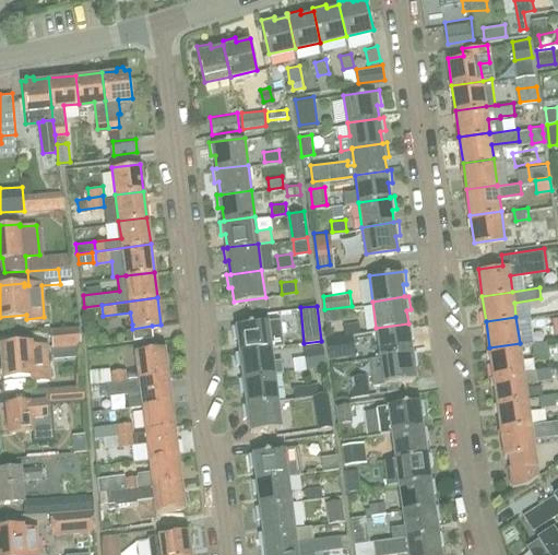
[(281,318),(232,325),(234,338),(238,337),(239,349),(271,345),(284,343),(281,318)]
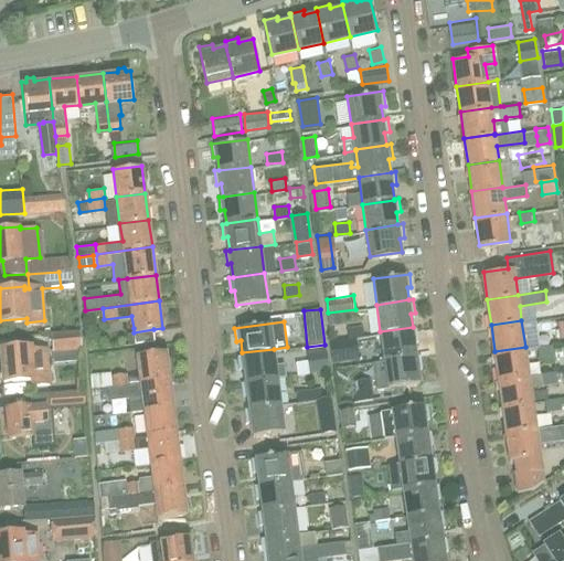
[(350,337),(364,336),(362,323),(348,325),(350,337)]
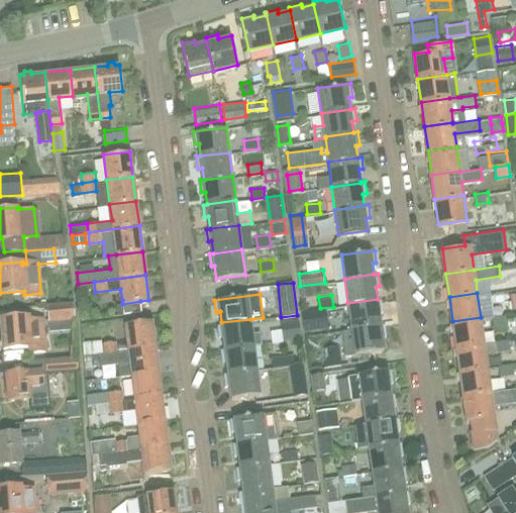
[(383,311),(382,298),(378,299),(347,303),(350,327),(381,323),(379,311),(383,311)]
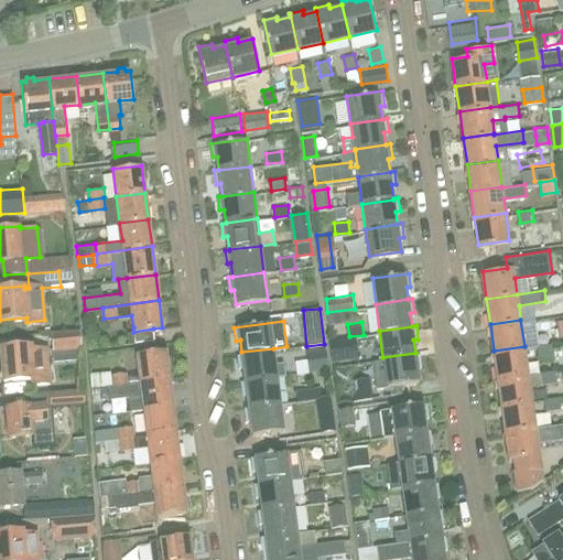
[(133,327),(127,329),(128,342),(155,338),(153,329),(133,332),(133,327)]
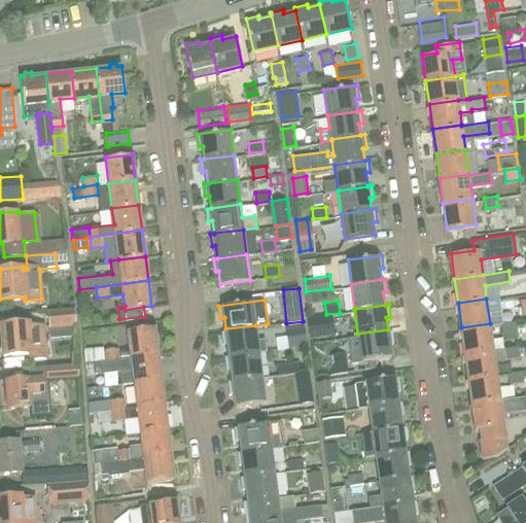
[(75,308),(48,309),(49,325),(76,324),(75,308)]
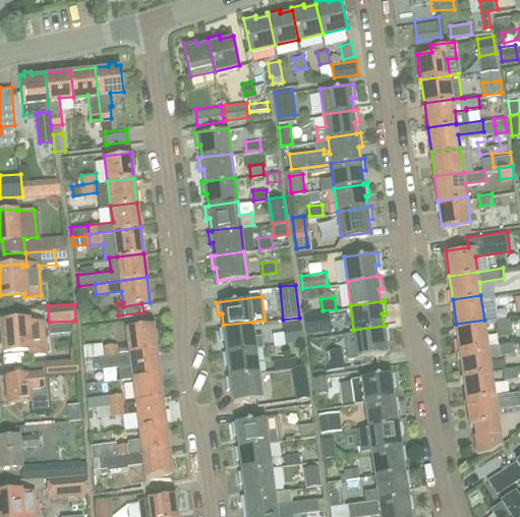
[(323,310),(306,312),(308,332),(325,330),(323,310)]
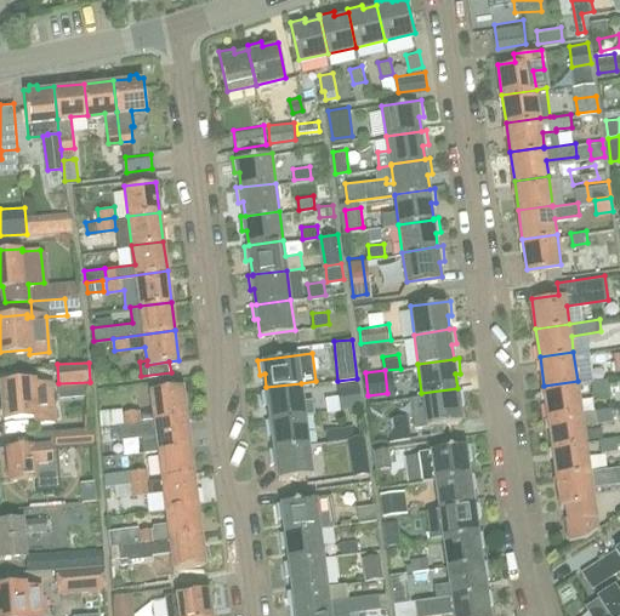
[(609,391),(608,377),(591,380),(593,393),(609,391)]
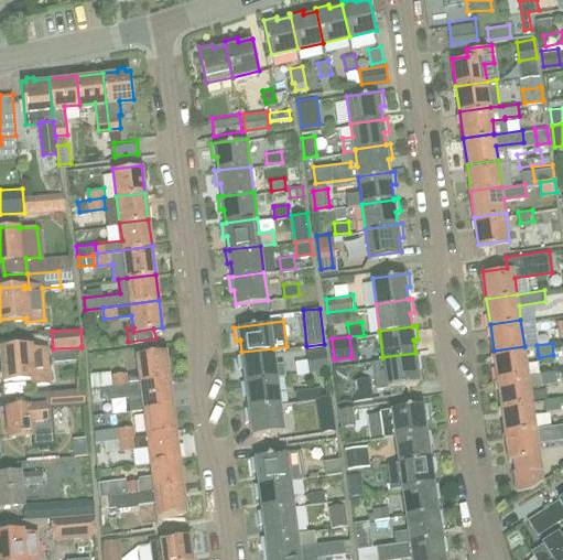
[(31,377),(32,383),(50,381),(46,346),(29,347),(29,345),(1,347),(4,380),(31,377)]
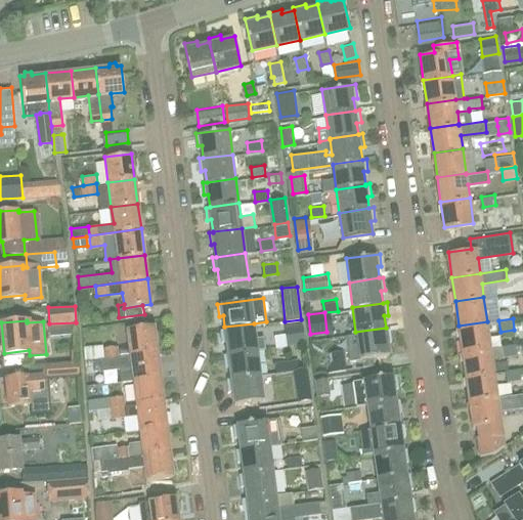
[(301,321),(286,323),(288,344),(304,341),(301,321)]
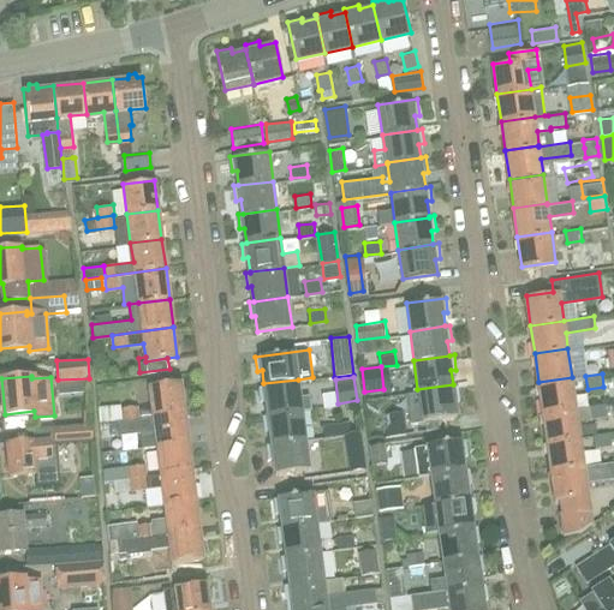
[(576,406),(572,377),(538,382),(543,411),(576,406)]
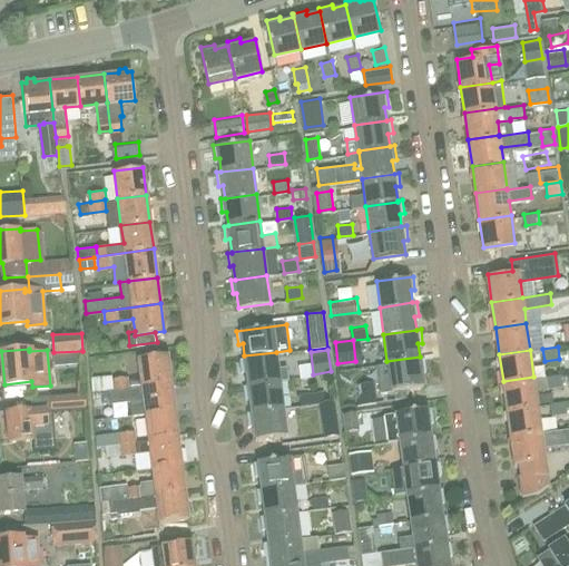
[(244,355),(241,357),(242,370),(246,370),(247,383),(280,379),(276,352),(244,355)]
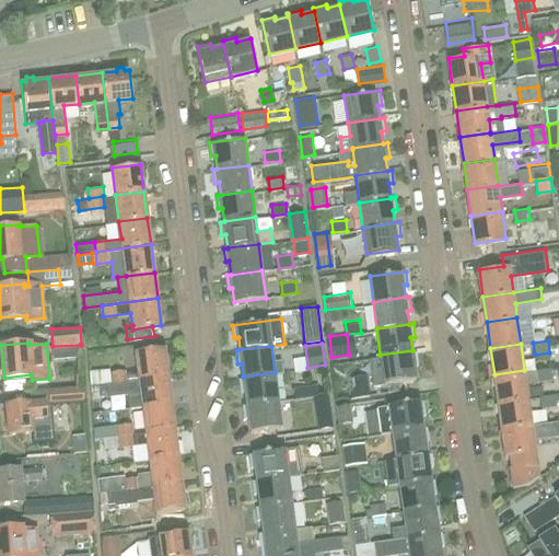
[(139,378),(167,374),(164,347),(136,351),(139,378)]
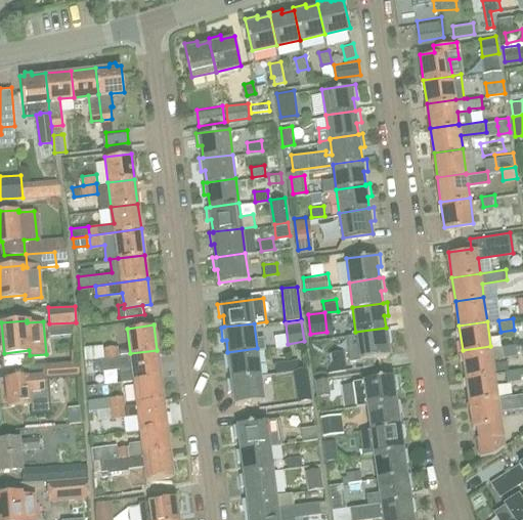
[(386,328),(355,332),(347,333),(350,357),(389,352),(388,340),(392,340),(390,327),(386,328)]
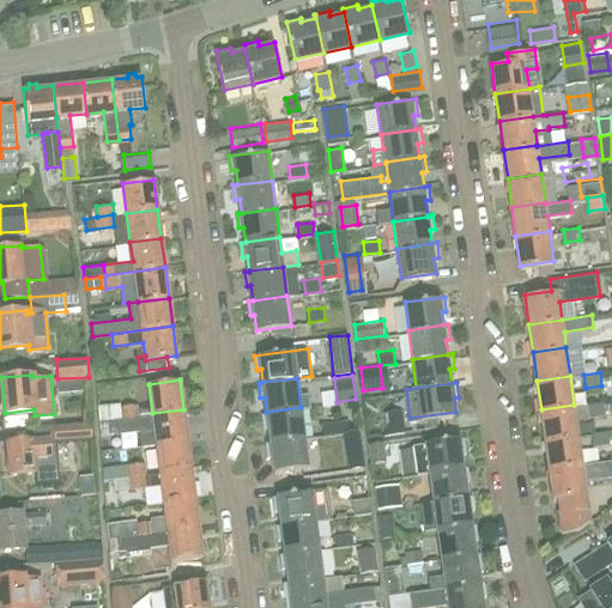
[(575,407),(574,405),(541,409),(545,438),(579,433),(576,419),(606,413),(606,412),(609,412),(607,402),(604,402),(604,401),(575,407)]
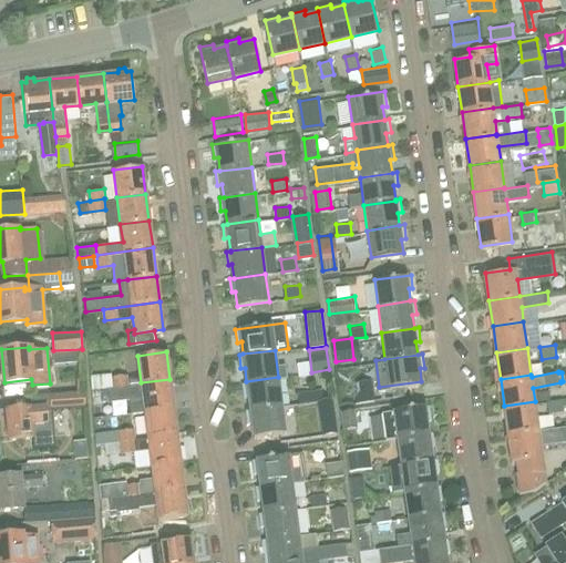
[(127,374),(113,375),(114,387),(129,385),(127,374)]
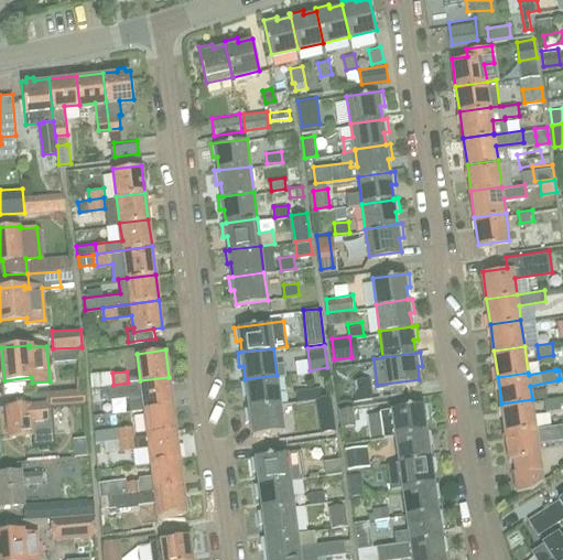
[(245,379),(241,379),(242,392),(247,392),(249,405),(280,401),(277,375),(245,379)]
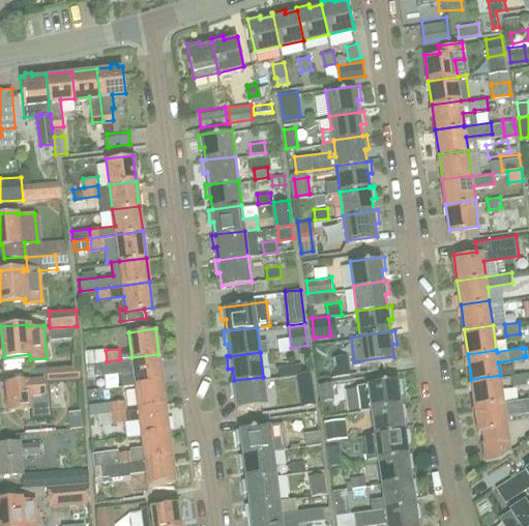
[(336,375),(350,373),(348,353),(333,355),(336,375)]
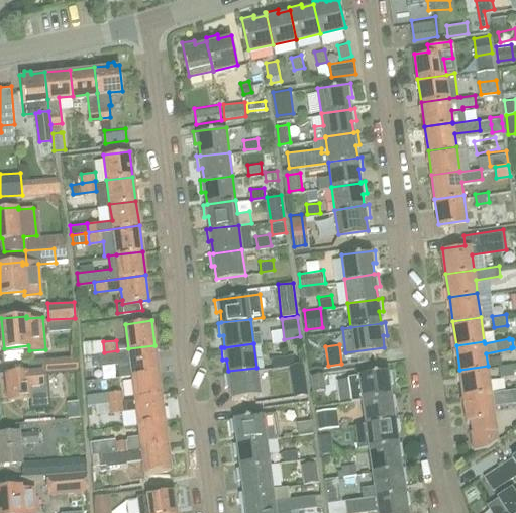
[(155,345),(128,348),(131,373),(158,370),(155,345)]
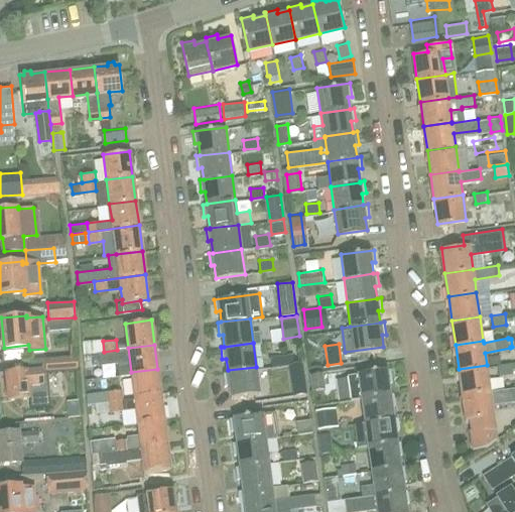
[(315,364),(312,355),(303,358),(300,346),(285,351),(291,371),(315,364)]
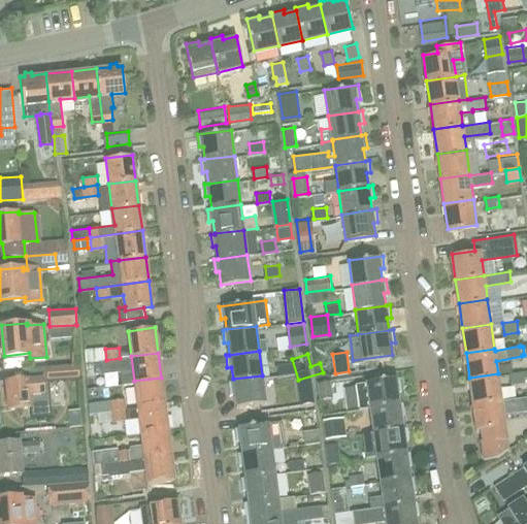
[(289,362),(277,363),(278,373),(290,372),(289,362)]
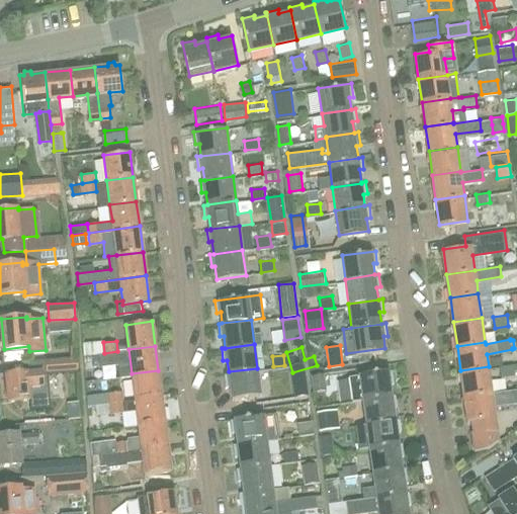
[(29,372),(6,374),(8,401),(30,399),(30,398),(45,397),(42,372),(78,370),(77,357),(40,359),(40,358),(28,359),(29,372)]
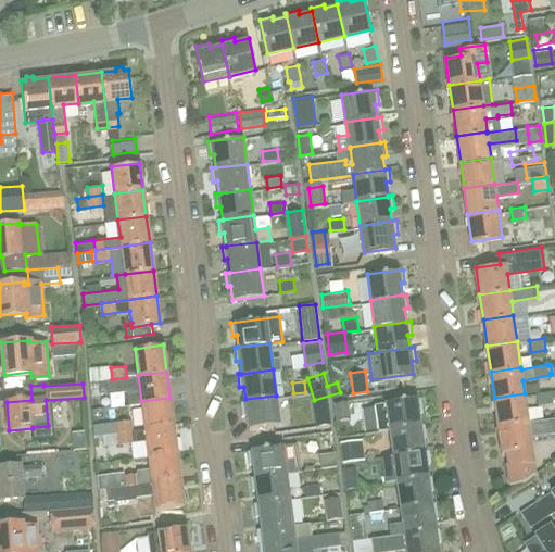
[(539,403),(553,401),(552,390),(538,392),(539,403)]
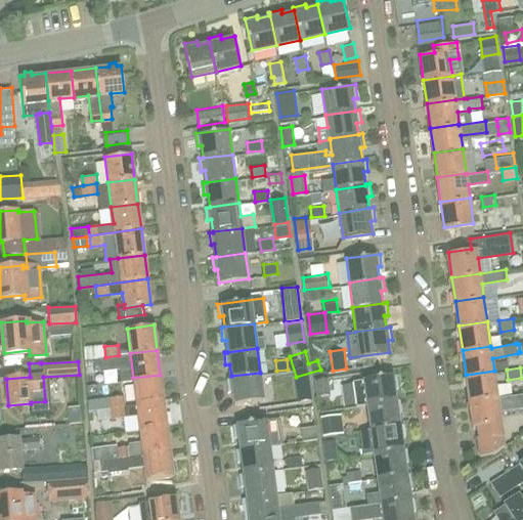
[(494,371),(466,375),(470,399),(497,395),(494,371)]
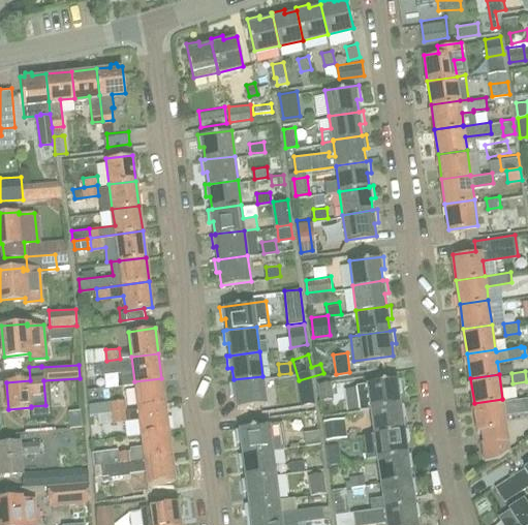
[(234,379),(229,380),(230,394),(235,393),(237,406),(267,402),(262,376),(234,379)]
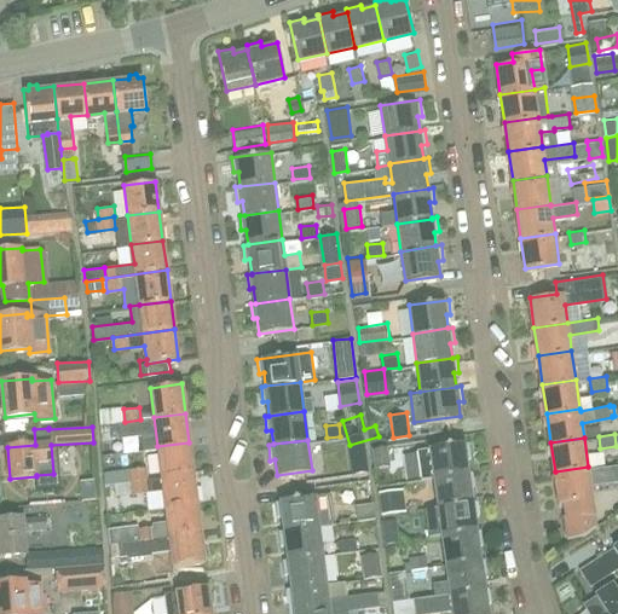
[(471,455),(468,440),(419,447),(422,476),(433,475),(468,470),(466,456),(471,455)]
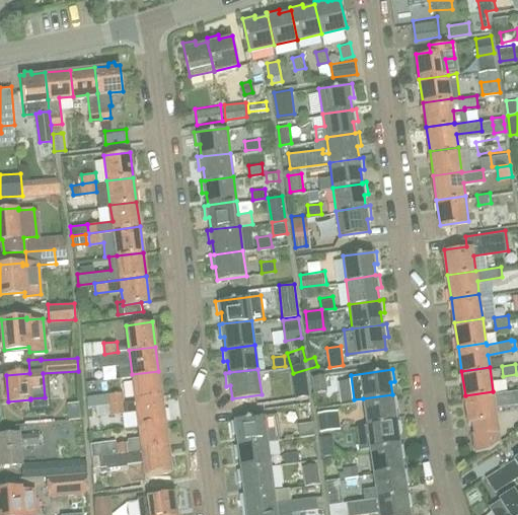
[(132,374),(135,399),(161,396),(158,371),(132,374)]
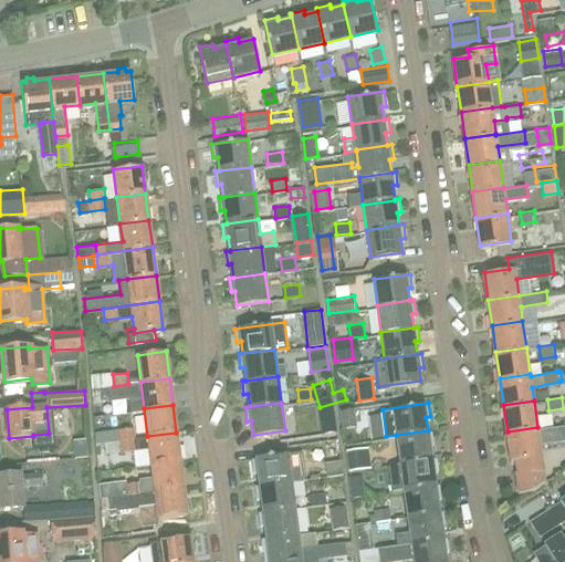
[(355,406),(339,408),(342,426),(357,424),(355,406)]
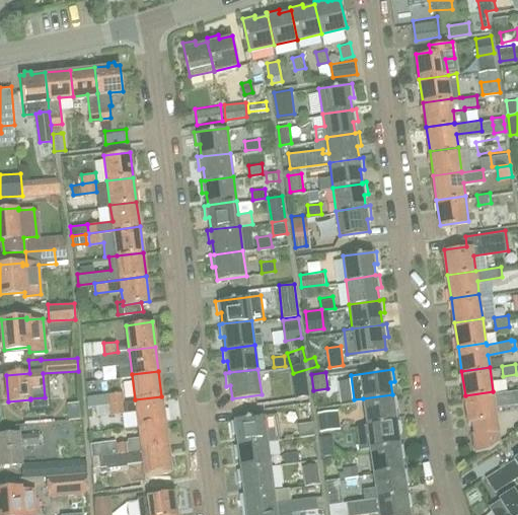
[(294,380),(296,396),(308,394),(305,378),(294,380)]
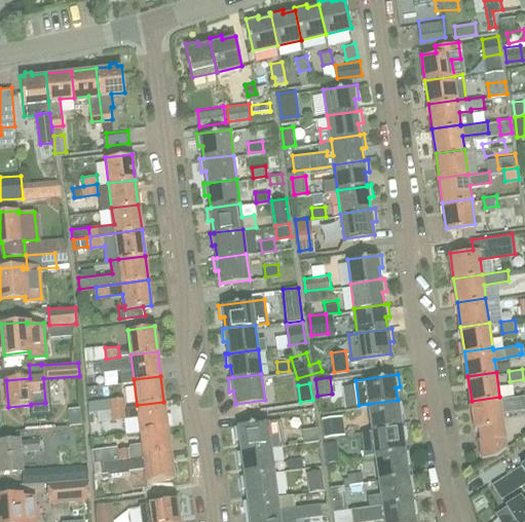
[(499,397),(472,401),(475,426),(481,425),(483,438),(480,439),(483,456),(494,455),(507,446),(501,412),(524,408),(524,395),(500,399),(499,397)]
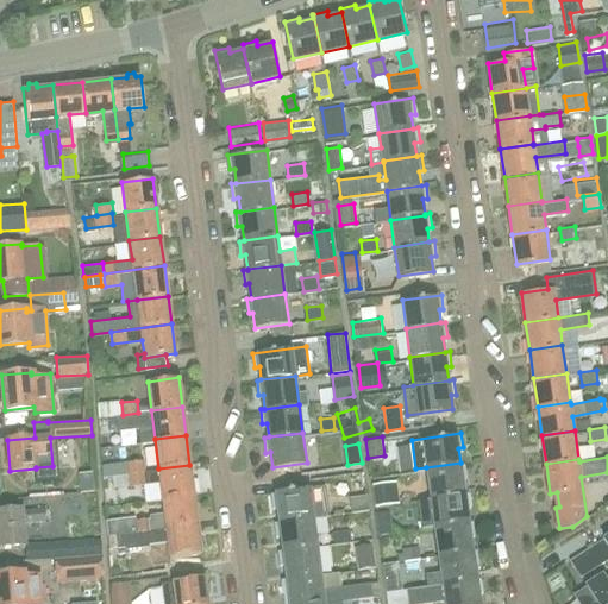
[(145,470),(144,459),(126,460),(127,472),(145,470)]
